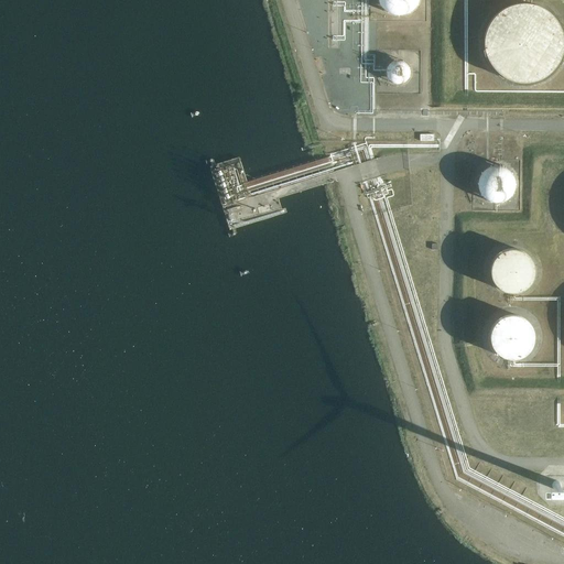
[(419,0),(378,0),(379,0),(379,2),(380,4),(381,7),(382,8),(383,9),(386,10),(388,12),(389,12),(391,13),(393,14),(394,14),(397,15),(399,15),(401,15),(402,15),(404,14),(407,14),(408,13),(410,12),(412,11),(414,9),(415,8),(416,7),(418,4),(419,2),(420,1),(419,0)]
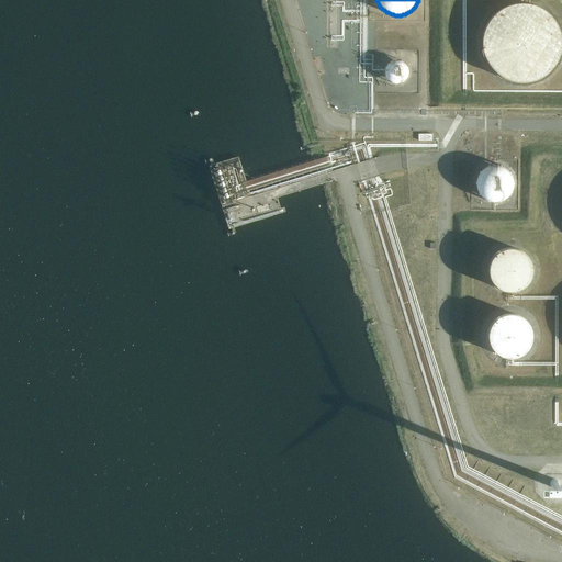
[(561,43),(561,42),(561,41),(561,38),(561,36),(561,34),(560,32),(560,31),(560,30),(559,27),(558,25),(557,23),(554,20),(554,19),(552,18),(550,14),(548,12),(544,10),(542,9),(540,8),(537,7),(534,4),(531,4),(529,3),(527,3),(525,3),(523,3),(519,3),(516,3),(513,4),(510,4),(507,6),(504,8),(502,9),(498,11),(496,12),(495,14),(492,17),(491,19),(490,21),(487,23),(486,26),(485,29),(484,31),(484,33),(483,34),(483,36),(483,37),(483,41),(482,43),(483,45),(483,47),(483,49),(483,51),(484,53),(484,54),(485,57),(486,60),(487,63),(489,65),(491,68),(493,69),(494,71),(497,74),(499,76),(502,77),(504,78),(507,79),(509,80),(512,81),(515,82),(518,82),(520,82),(523,82),(527,82),(530,81),(534,81),(536,80),(538,79),(540,78),(542,77),(544,76),(548,74),(550,70),(553,68),(554,66),(555,65),(558,62),(559,59),(559,57),(560,55),(561,53),(561,52),(561,49),(561,47),(561,46),(561,43)]
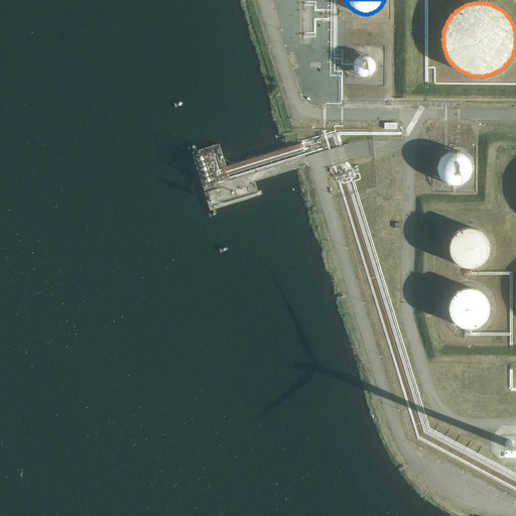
[(356,58),(356,59),(355,60),(354,61),(354,62),(354,63),(354,65),(353,66),(353,67),(354,68),(354,69),(354,71),(355,72),(355,73),(356,74),(357,74),(358,75),(359,76),(360,77),(361,77),(363,77),(364,77),(365,77),(367,77),(368,77),(369,76),(370,76),(371,75),(372,75),(373,73),(374,72),(374,71),(375,70),(375,69),(375,68),(375,67),(375,66),(375,63),(375,62),(374,60),(373,59),(372,57),(370,56),(369,55),(368,55),(367,55),(365,54),(363,55),(361,55),(360,55),(359,56),(358,56),(358,57),(357,57),(356,58)]
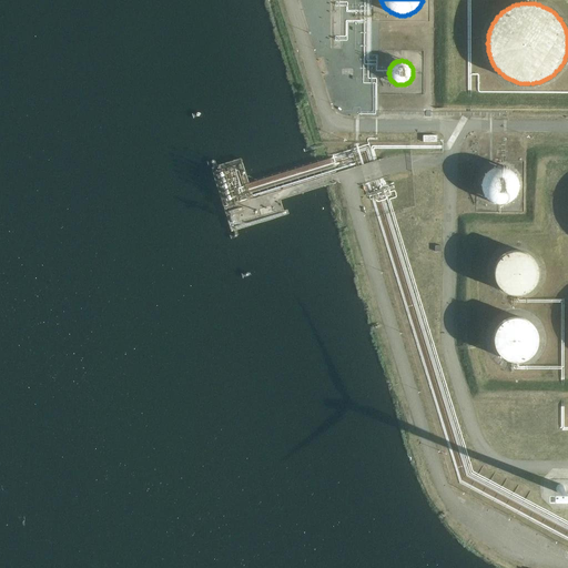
[(517,193),(518,192),(518,190),(519,188),(519,186),(519,183),(518,182),(518,181),(518,180),(518,179),(517,178),(516,176),(516,174),(515,173),(513,172),(511,171),(510,170),(508,169),(507,168),(504,166),(501,166),(499,166),(498,166),(495,168),(494,168),(493,169),(490,169),(488,170),(487,171),(486,172),(485,174),(484,175),(483,178),(482,180),(482,181),(482,182),(482,183),(482,185),(482,186),(482,188),(482,189),(482,191),(483,192),(483,194),(484,195),(485,196),(486,198),(487,199),(488,200),(489,201),(490,202),(493,203),(494,203),(495,204),(497,204),(499,204),(500,204),(503,204),(504,204),(506,203),(507,203),(509,202),(510,201),(511,201),(513,200),(514,199),(516,196),(516,195),(517,193)]
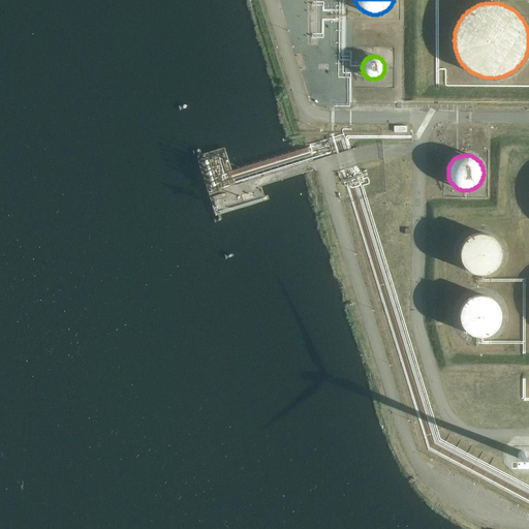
[(254,197),(252,191),(241,194),(243,200),(254,197)]
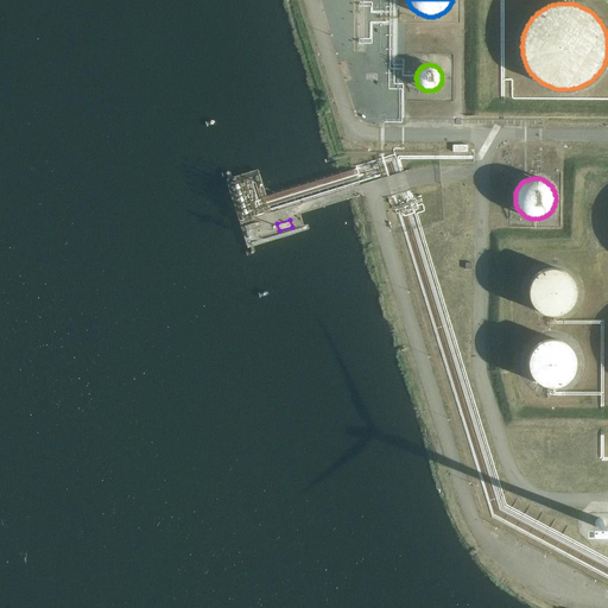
[(530,297),(530,298),(530,299),(530,301),(531,302),(532,304),(533,305),(534,308),(536,309),(537,310),(539,312),(540,312),(543,314),(545,315),(548,316),(550,316),(551,316),(553,316),(556,316),(558,315),(561,315),(562,314),(564,312),(567,311),(569,310),(570,309),(571,306),(572,305),(572,304),(574,302),(575,301),(575,299),(575,297),(576,296),(576,293),(576,292),(576,291),(575,289),(575,287),(575,286),(574,285),(574,283),(574,282),(572,282),(571,279),(570,278),(569,277),(568,274),(565,273),(563,272),(561,271),(559,271),(557,270),(556,270),(553,270),(551,270),(549,270),(548,270),(544,271),(542,272),(539,273),(537,274),(536,277),(534,278),(533,280),(531,283),(531,284),(530,285),(530,286),(530,289),(530,290),(529,291),(529,293),(529,295),(530,296),(530,297)]
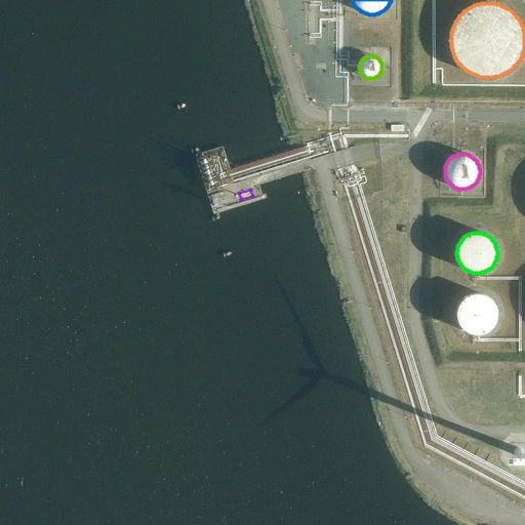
[(495,320),(496,318),(496,317),(496,315),(496,314),(496,313),(496,312),(496,310),(496,309),(495,307),(495,305),(494,305),(494,303),(493,301),(492,300),(490,298),(489,297),(487,296),(486,295),(483,294),(481,293),(480,293),(477,293),(476,293),(473,293),(472,293),(470,294),(467,295),(466,296),(463,297),(461,299),(460,300),(459,303),(458,305),(457,307),(457,309),(456,309),(456,311),(456,313),(456,315),(456,317),(456,318),(457,320),(457,321),(459,323),(460,325),(461,326),(462,328),(465,329),(466,330),(467,331),(469,331),(470,332),(473,333),(474,333),(476,333),(478,333),(480,333),(482,332),(483,332),(485,331),(486,331),(488,329),(490,328),(491,327),(492,326),(493,325),(493,324),(494,323),(495,321),(495,320)]
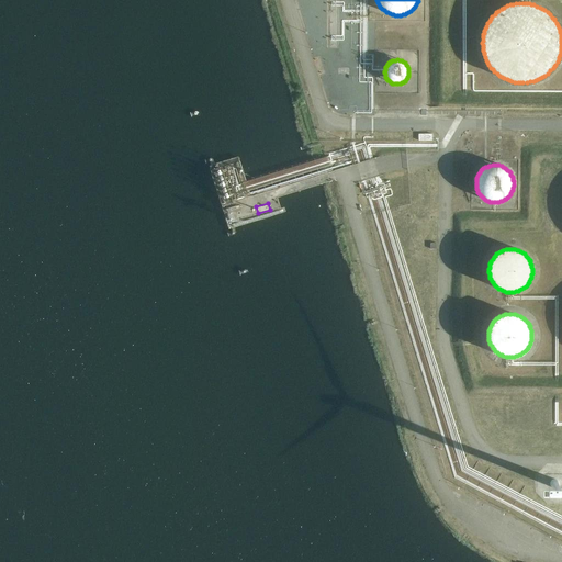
All buildings are outlined.
